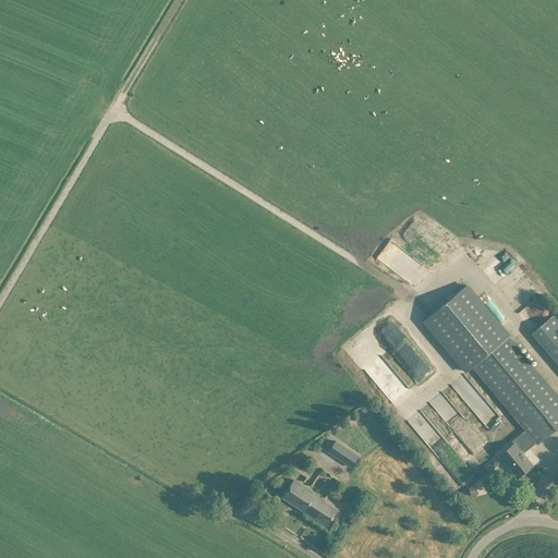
[(510,335),(487,307),(468,283),(423,322),(464,373),(472,366),(525,431),(512,441),(513,444),(507,449),(499,456),(518,477),(533,465),(523,453),(536,443),(537,445),(557,426),(557,396),(508,336),(510,335)]
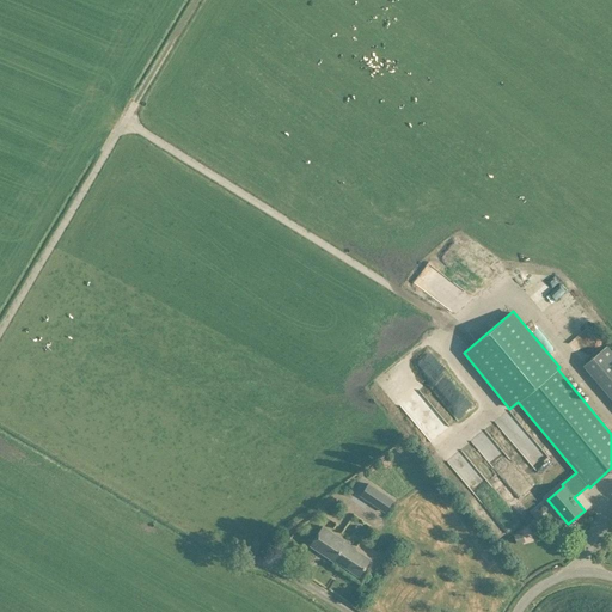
[(611,401),(611,350),(607,344),(582,366),(611,401)]
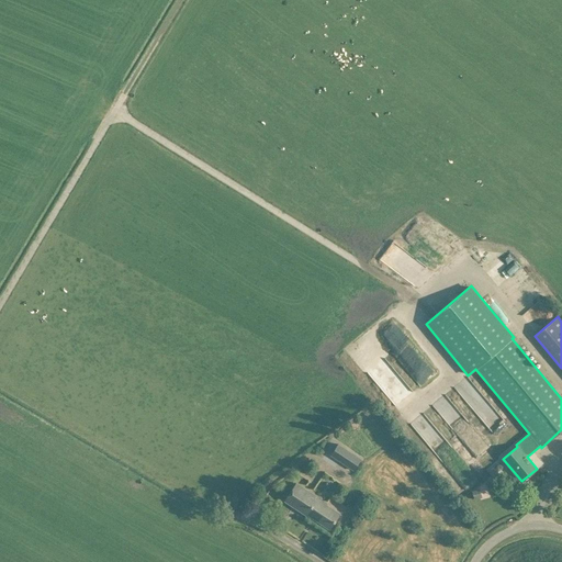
[(388,343),(394,332),(389,328),(381,339),(388,343)]
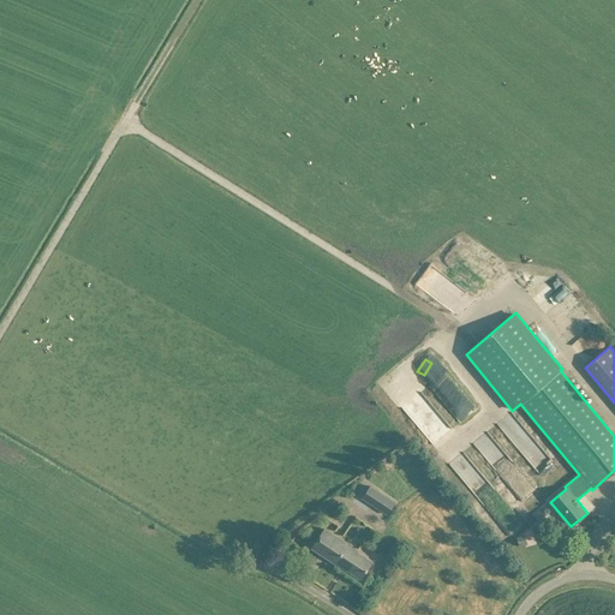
[(532,458),(537,466),(550,458),(544,449),(532,458)]
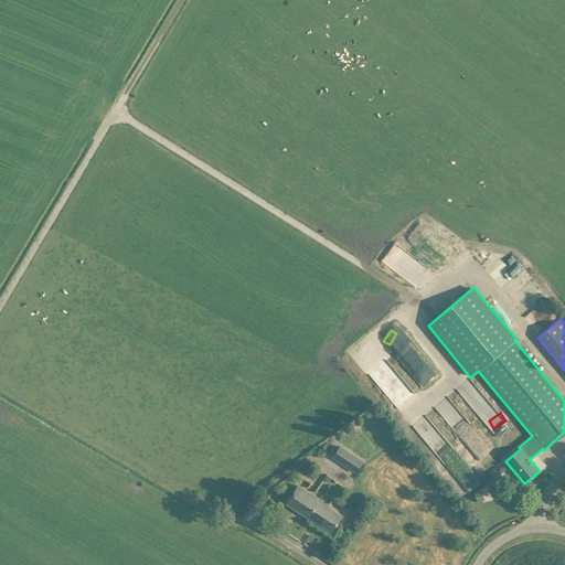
[(451,425),(462,437),(475,426),(464,414),(451,425)]
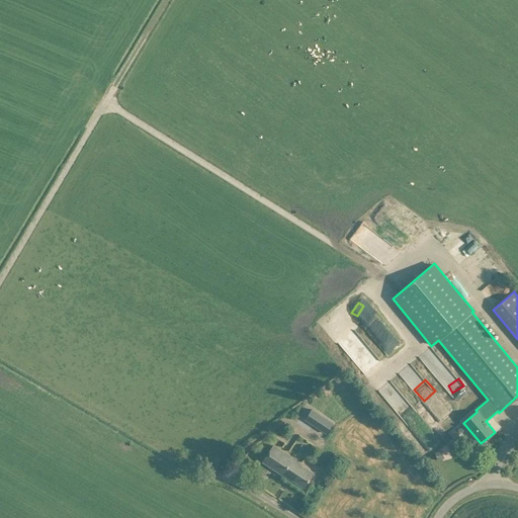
[(312,409),(305,420),(326,434),(333,423),(312,409)]
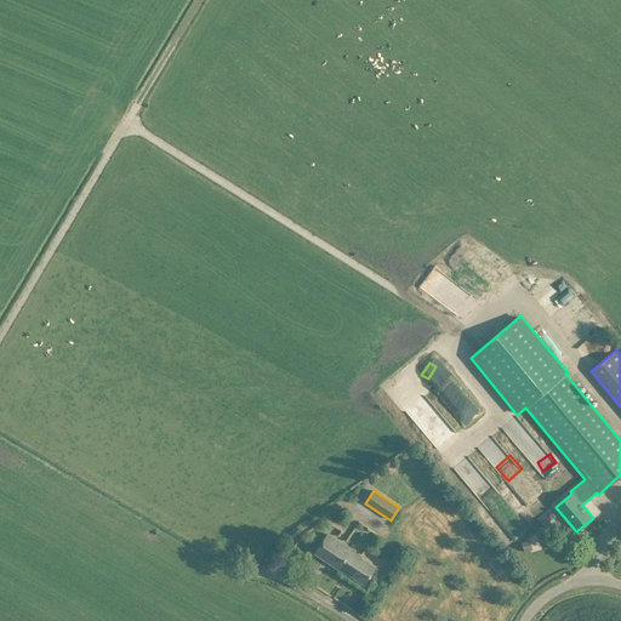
[(510,528),(516,536),(527,529),(520,520),(510,528)]
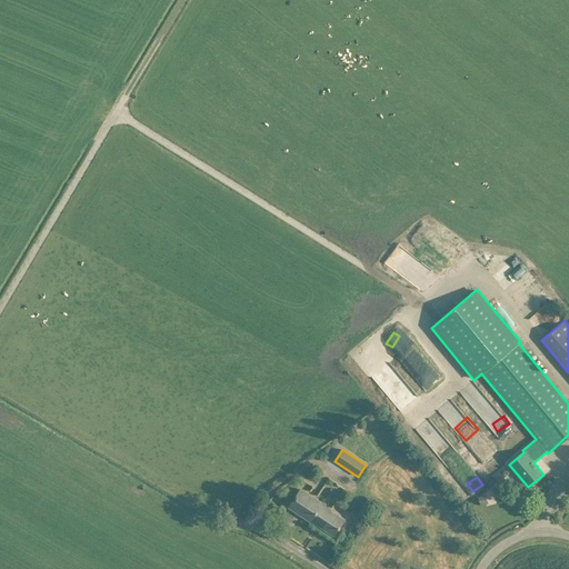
[(310,522),(311,521),(333,536),(345,519),(331,510),(331,509),(299,488),(287,507),(310,522)]
